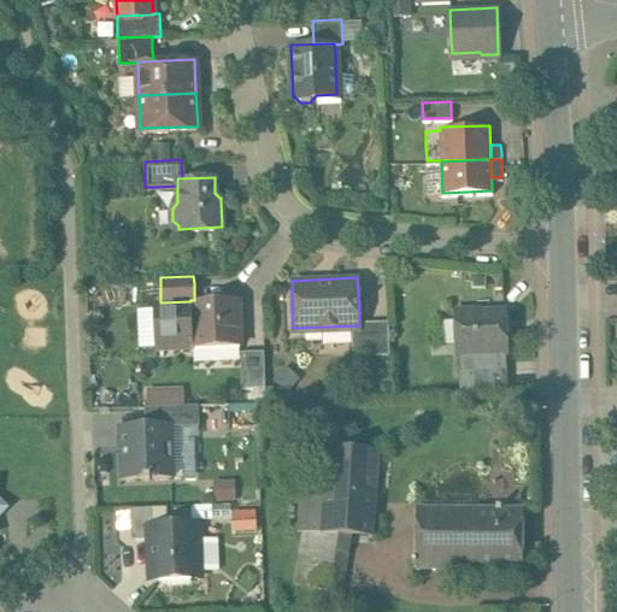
[(239,343),(239,313),(238,299),(191,300),(193,346),(239,343)]
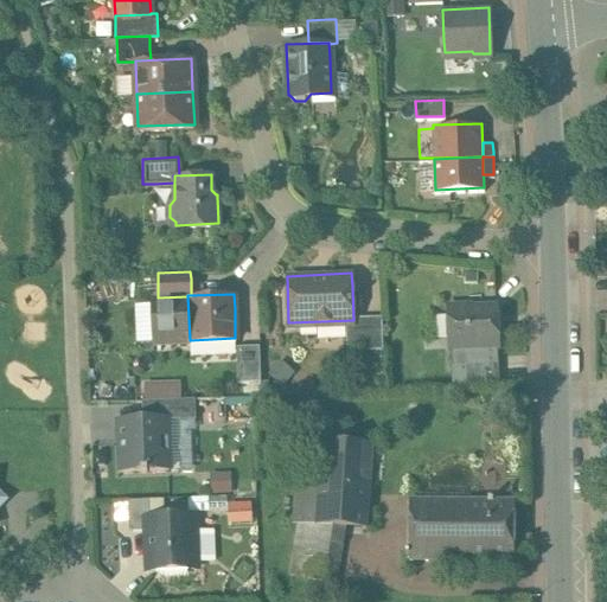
[(158,298),(159,311),(187,309),(187,296),(158,298)]
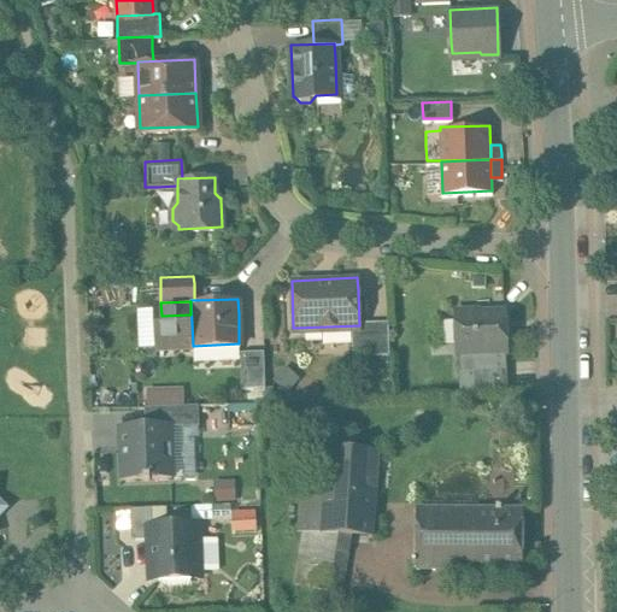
[(463,366),(483,366),(506,365),(504,310),(479,310),(475,306),(464,307),(460,311),(456,311),(458,369),(463,369),(463,366)]
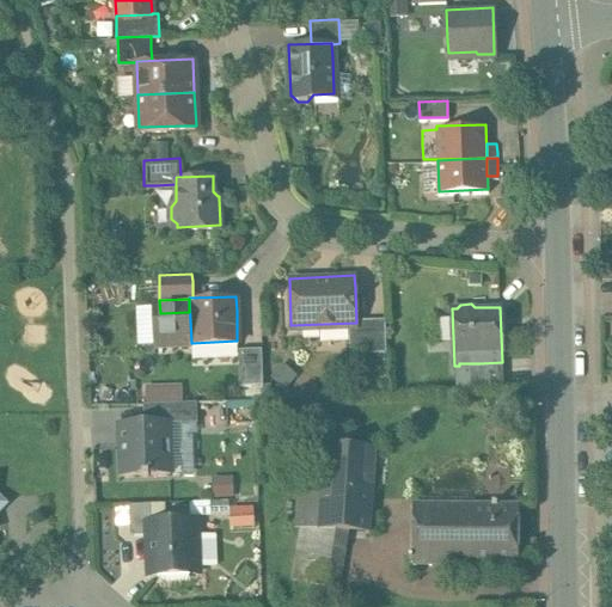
[(349,350),(374,350),(386,349),(385,317),(356,317),(356,323),(348,324),(349,350)]
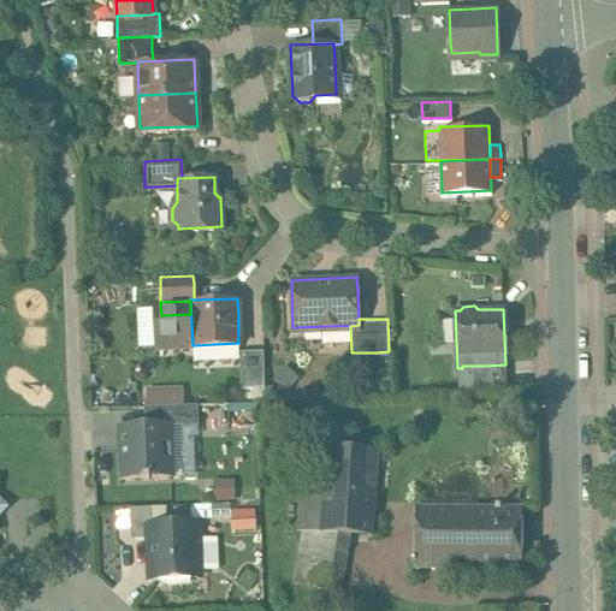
[(265,384),(264,346),(241,348),(242,384),(265,384)]
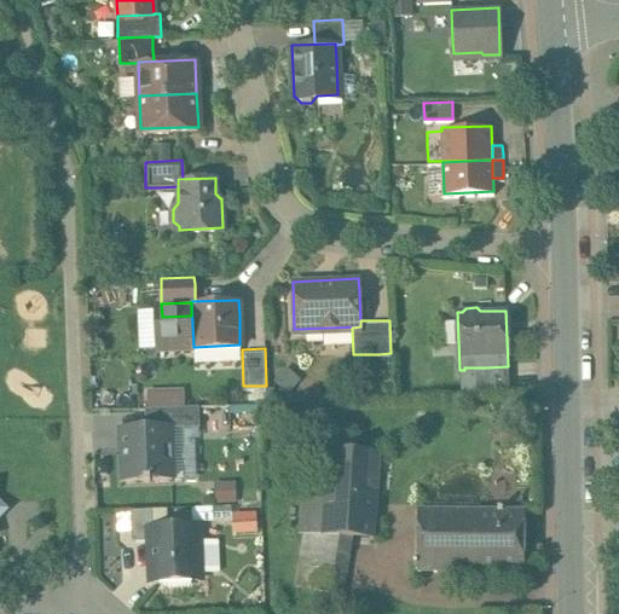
[(287,391),(299,377),(285,365),(275,378),(287,391)]
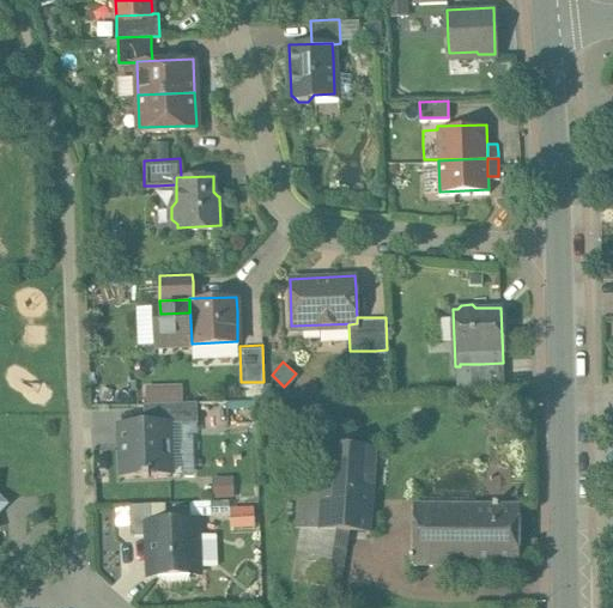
[(461,388),(468,388),(504,387),(503,363),(460,365),(461,388)]
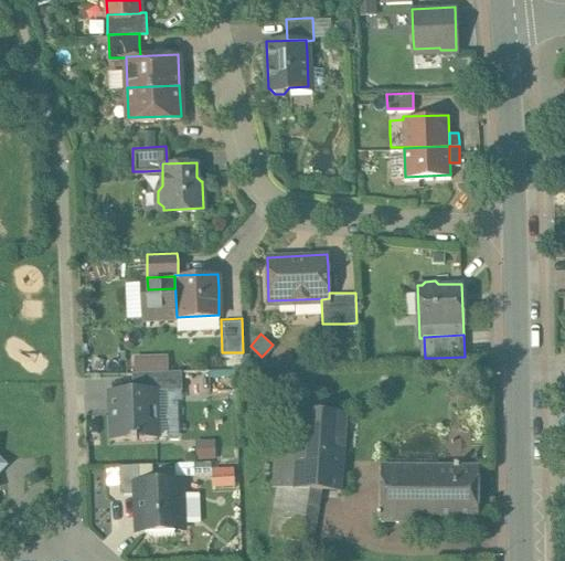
[(182,369),(182,376),(182,377),(182,388),(181,388),(182,398),(211,397),(210,368),(182,369)]
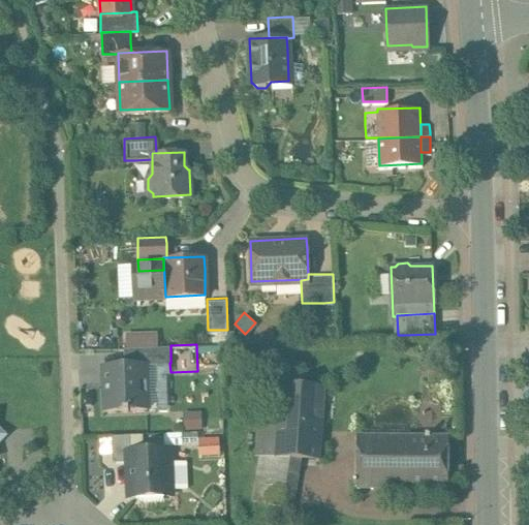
[(124,363),(137,363),(138,363),(146,362),(146,363),(170,363),(169,345),(123,347),(124,363)]
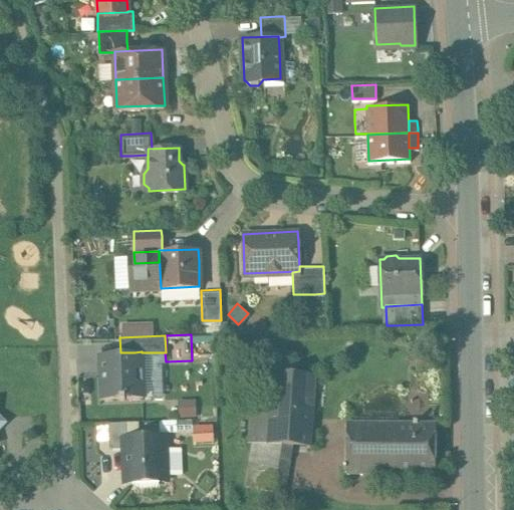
[(100,353),(100,355),(100,356),(102,397),(120,396),(120,398),(121,398),(124,398),(124,396),(143,395),(141,352),(100,353)]
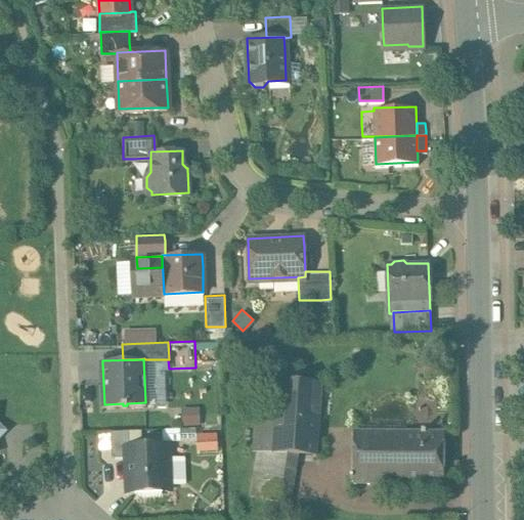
[(316,451),(319,390),(319,389),(320,382),(276,378),(272,449),(316,451)]
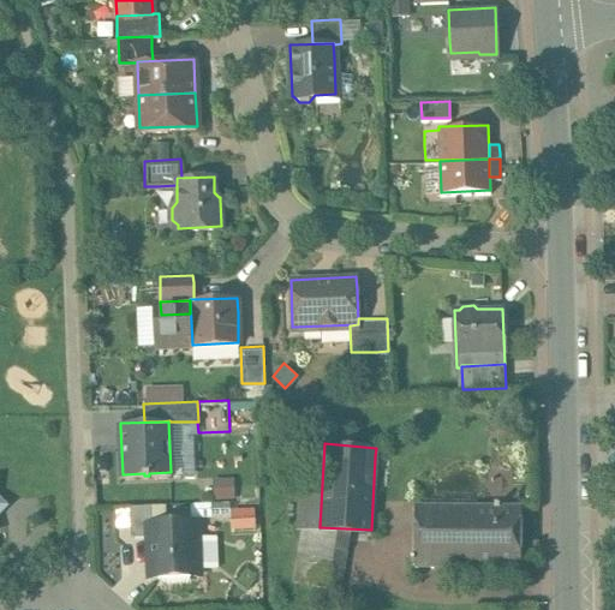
[(321,490),(310,489),(309,489),(300,489),(298,524),(304,525),(304,526),(318,527),(320,526),(321,490)]
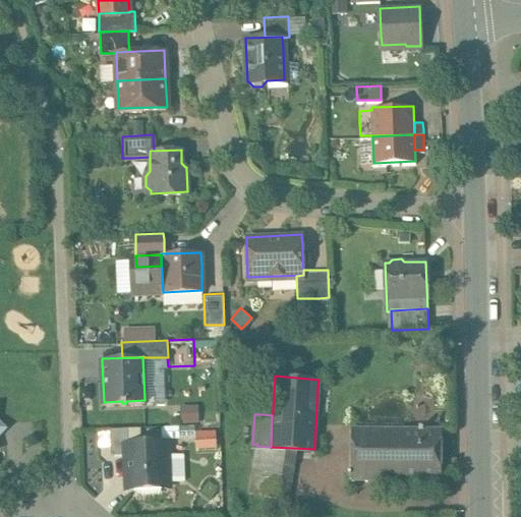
[(127,426),(118,426),(110,427),(111,453),(125,452),(125,443),(128,442),(127,426)]
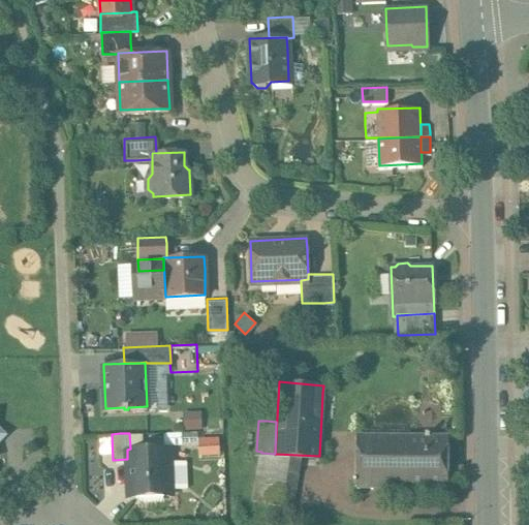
[(447,435),(399,434),(355,434),(355,467),(351,467),(350,468),(350,474),(355,475),(355,485),(438,485),(445,485),(447,435)]
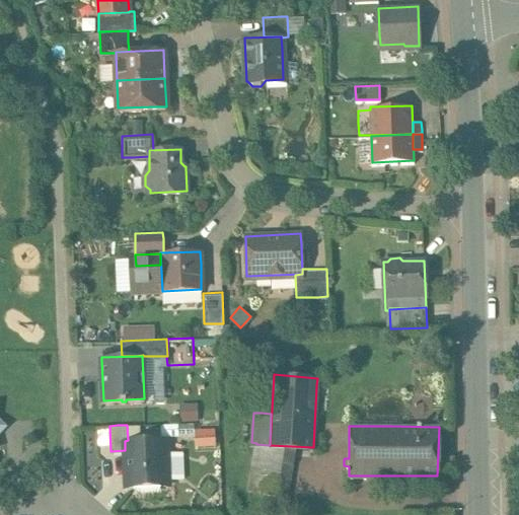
[(165,439),(156,440),(125,441),(127,486),(167,484),(165,439)]
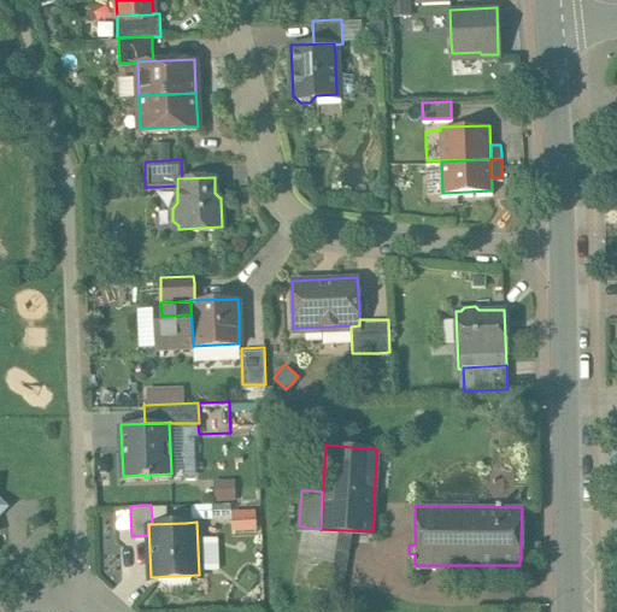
[(297,581),(298,581),(311,583),(317,546),(322,547),(324,530),(324,529),(323,529),(306,528),(305,529),(297,581)]
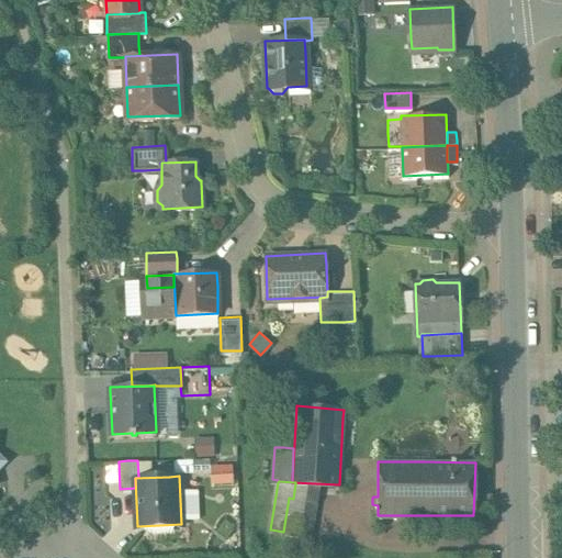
[(310,536),(312,522),(312,521),(317,484),(295,482),(293,499),(289,499),(284,532),(310,536)]
